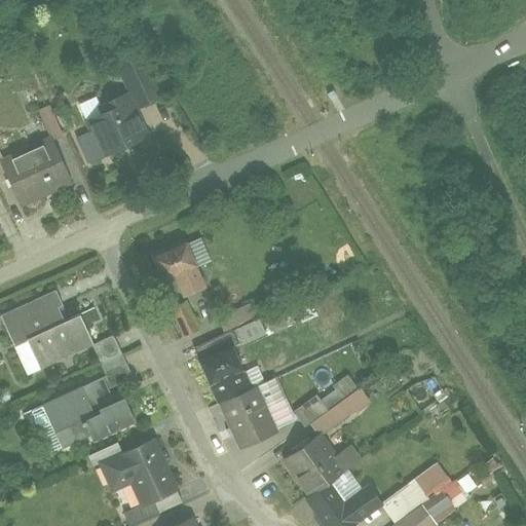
[(137,110),(159,100),(140,55),(116,66),(137,110)]
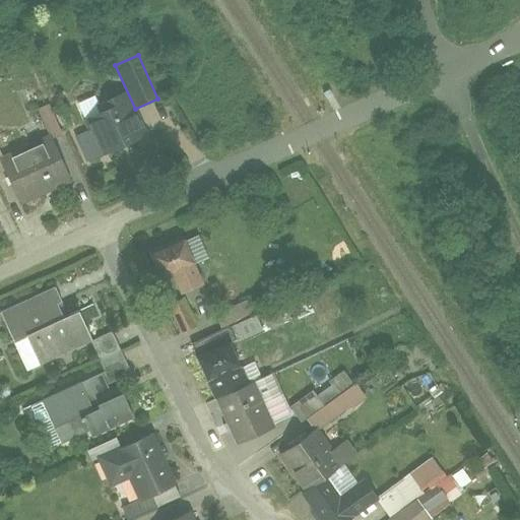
[(100,156),(146,134),(129,96),(82,118),(100,156)]
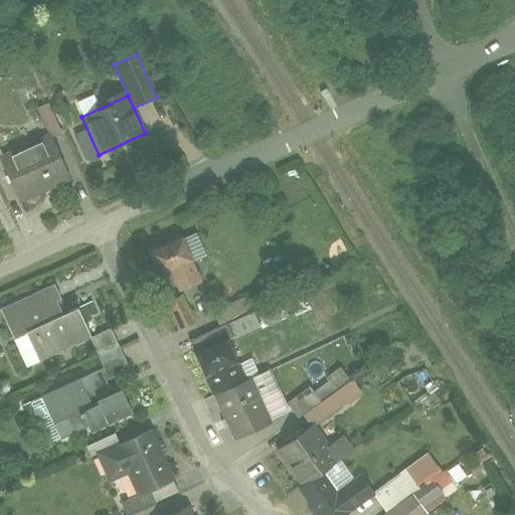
[(50,139),(61,134),(47,104),(36,109),(50,139)]
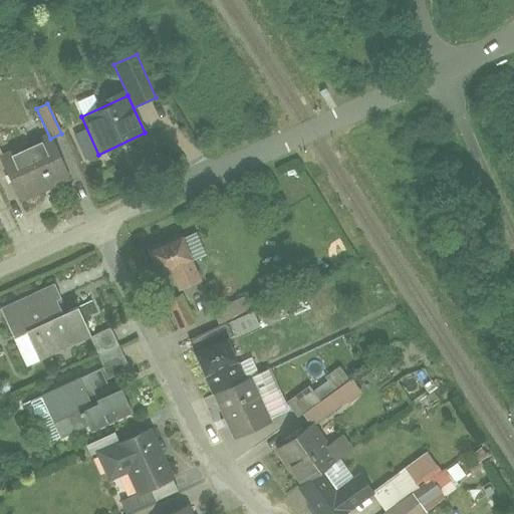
[(46,134),(0,156),(0,166),(17,202),(67,178),(46,134)]
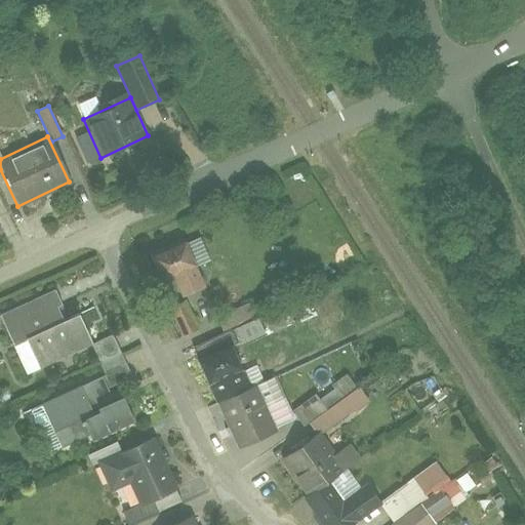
[(182,298),(206,287),(198,269),(210,263),(198,237),(186,242),(184,239),(149,255),(162,284),(172,279),(182,298)]
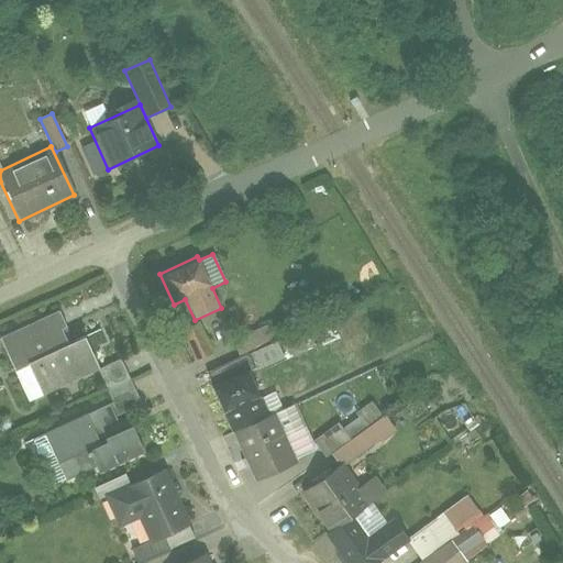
[(0,338),(0,341),(14,372),(68,346),(61,331),(66,329),(57,311),(0,338)]
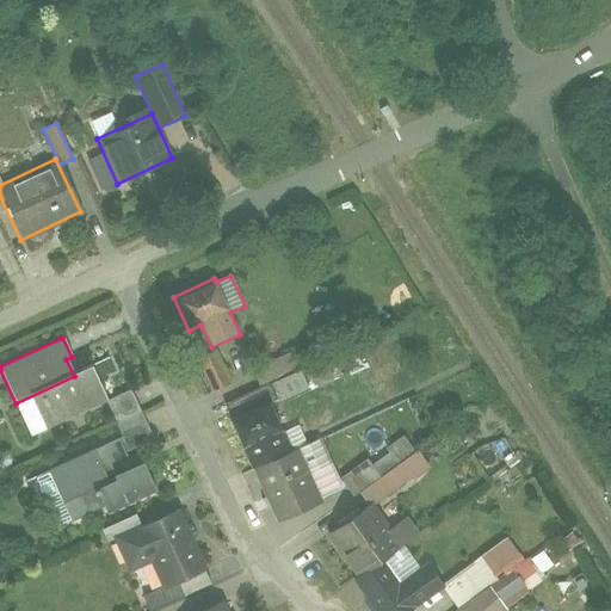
[(210,393),(230,382),(215,351),(195,360),(210,393)]
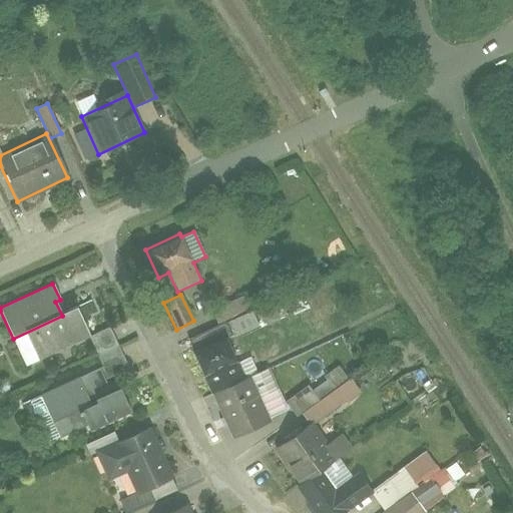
[(80,306),(88,322),(102,316),(94,299),(80,306)]
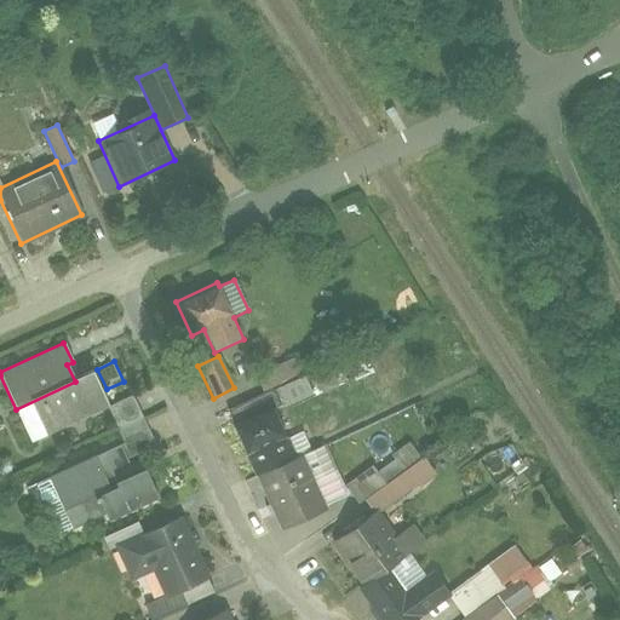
[(75,382),(16,409),(32,443),(108,407),(92,373),(75,382)]
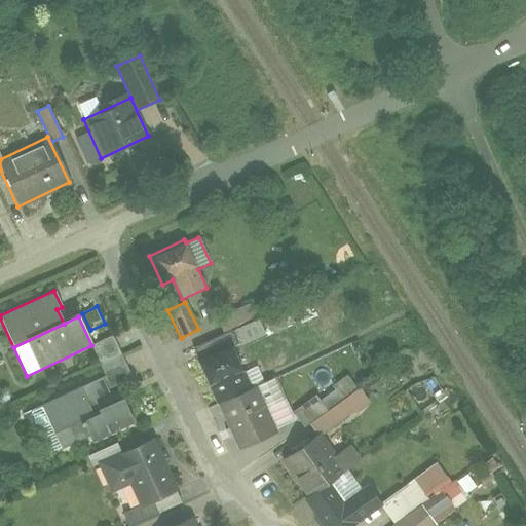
[(258,318),(231,331),(239,348),(265,336),(258,318)]
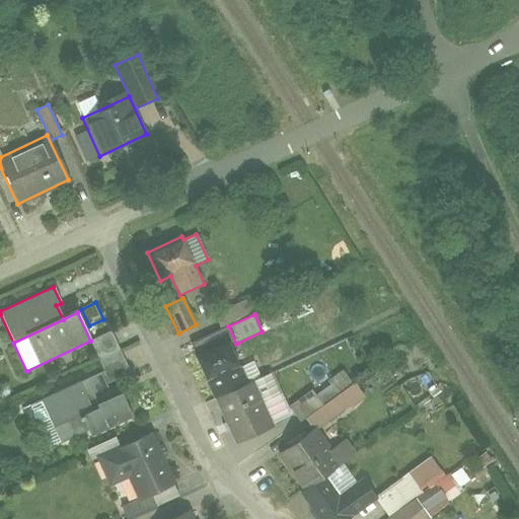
[(110,383),(131,373),(112,332),(90,343),(110,383)]
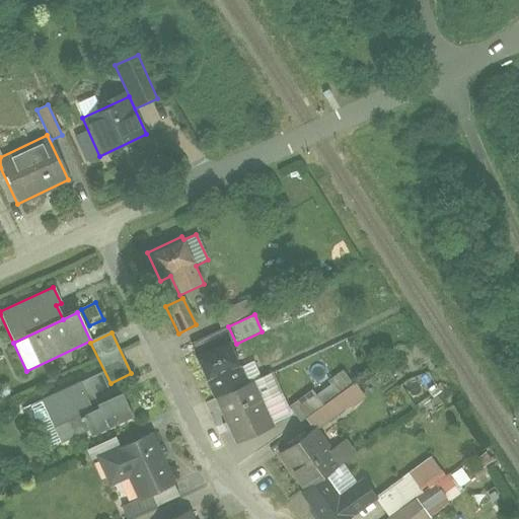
[(233,340),(194,358),(205,381),(244,364),(233,340)]
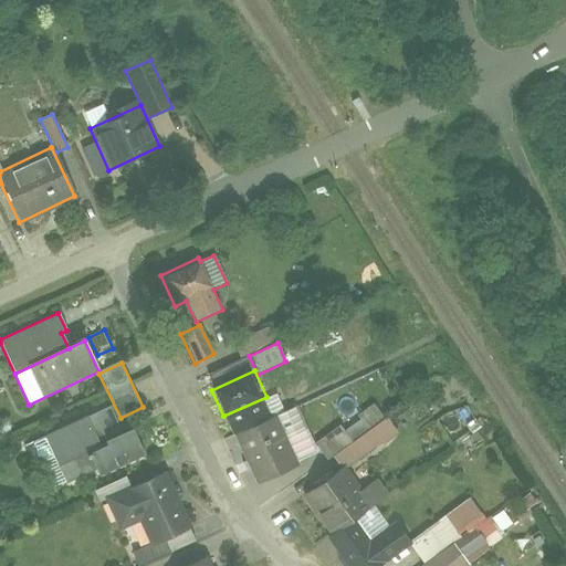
[(226,416),(234,436),(284,413),(274,394),(226,416)]
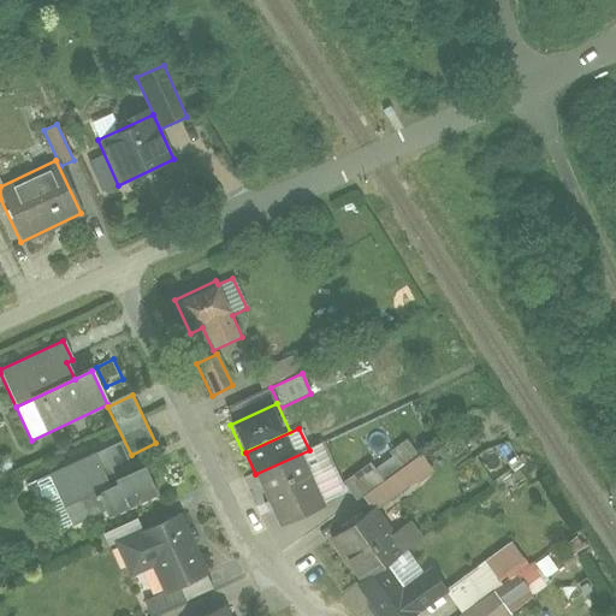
[(144,467),(131,473),(118,444),(46,477),(69,528),(102,513),(106,520),(158,496),(144,467)]
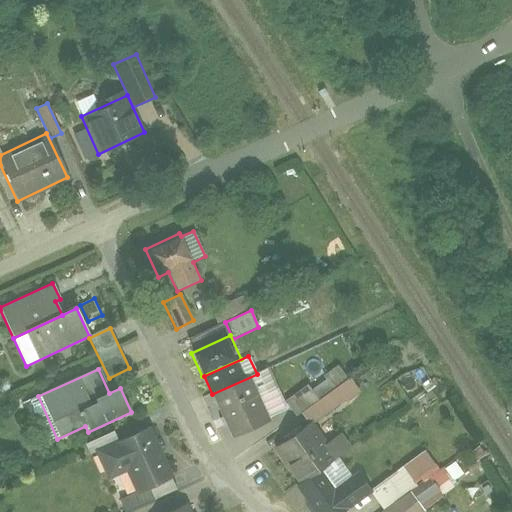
[(269,369),(250,377),(259,398),(278,389),(269,369)]
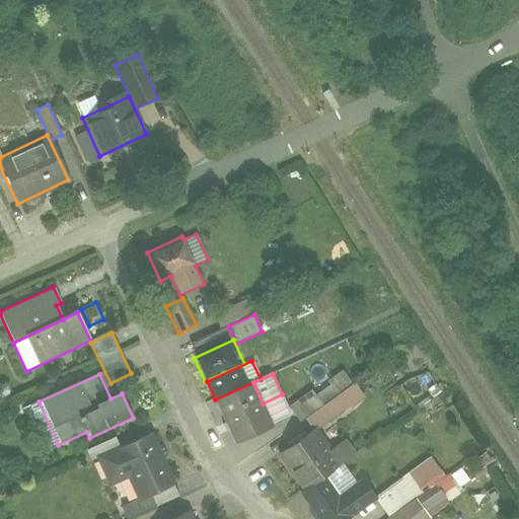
[(235,444),(274,427),(263,403),(253,382),(215,399),(235,444)]
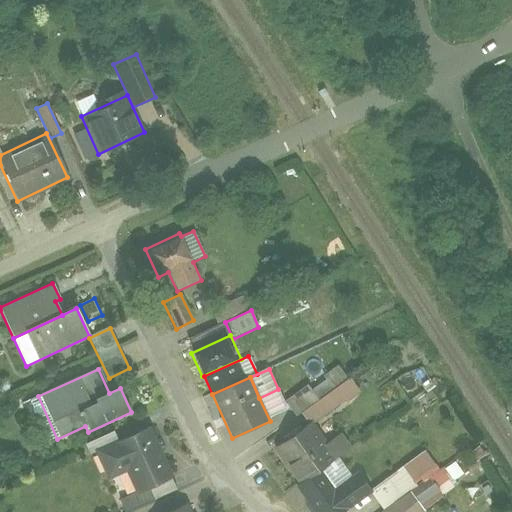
[(311,390),(317,399),(333,388),(327,379),(311,390)]
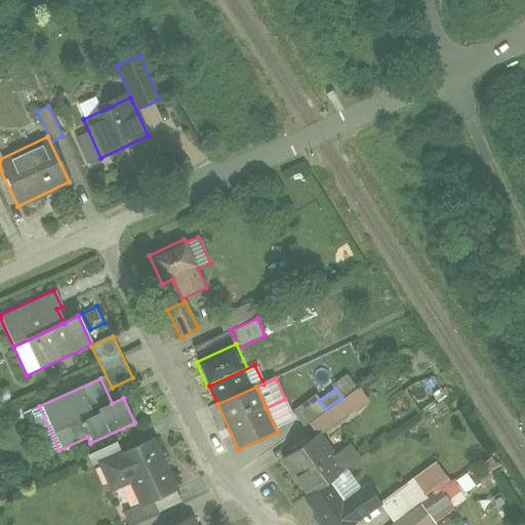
[(315,396),(292,412),(301,426),(325,409),(319,400),(315,396)]
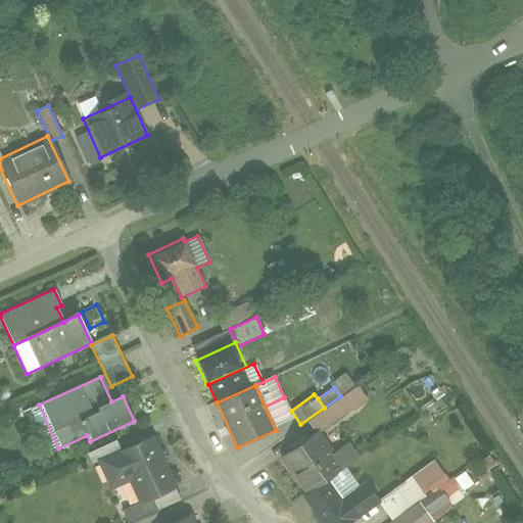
[(279,461),(304,494),(323,480),(344,464),(319,431),(279,461)]
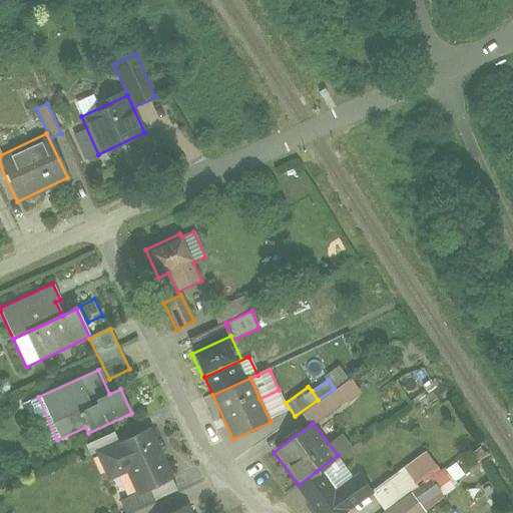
[(136,495),(173,478),(149,428),(94,455),(107,482),(126,473),(136,495)]
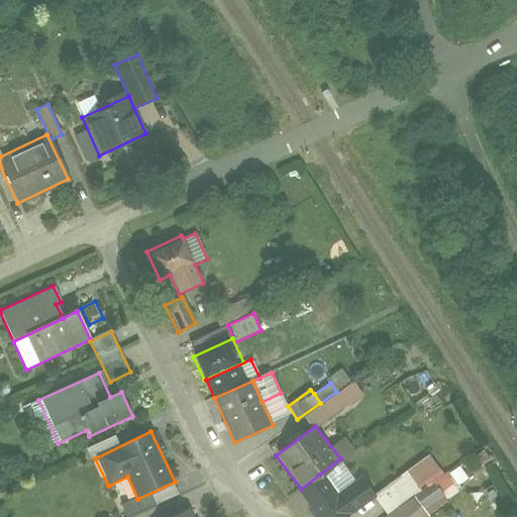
[(114,435),(85,449),(90,459),(119,445),(114,435)]
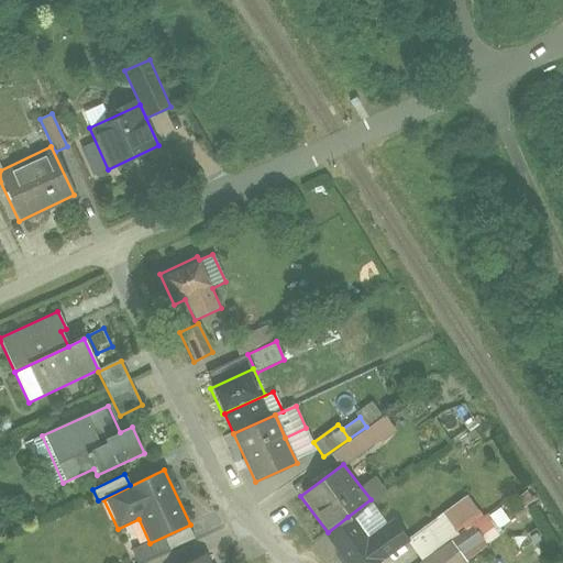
[(422,562),(472,525),(481,537),(494,527),(485,515),(483,517),(467,497),(407,542),(422,562)]
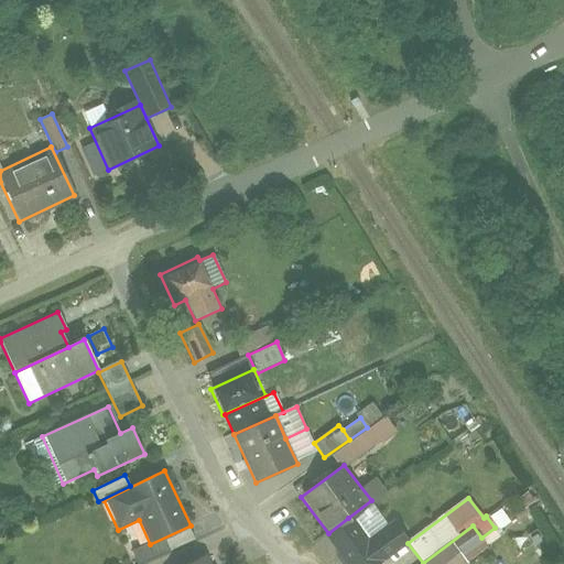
[(348,518),(328,533),(350,563),(378,563),(409,541),(391,519),(387,522),(372,503),(350,520),(348,518)]
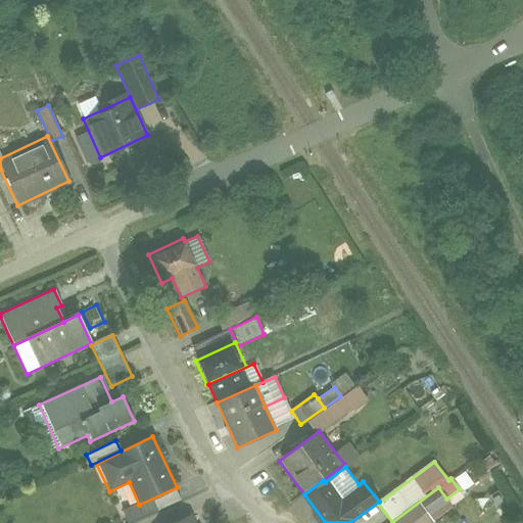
[(438,487),(419,502),(433,522),(453,508),(438,487)]
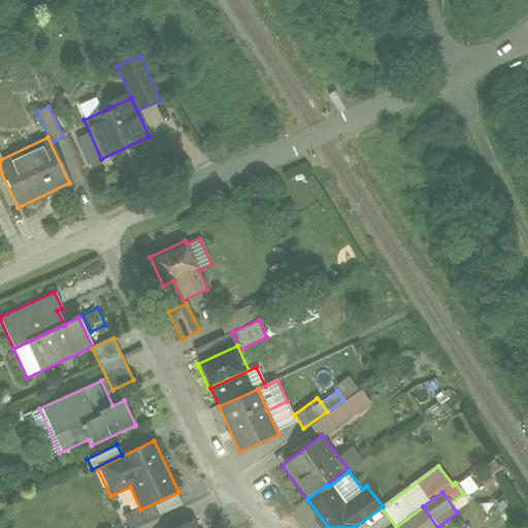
[(423,506),(394,527),(435,527),(437,527),(423,506)]
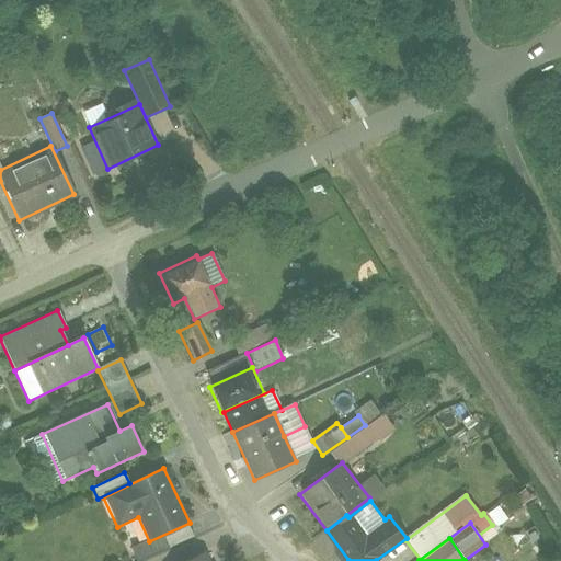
[(182,560),(206,560),(203,551),(182,560)]
